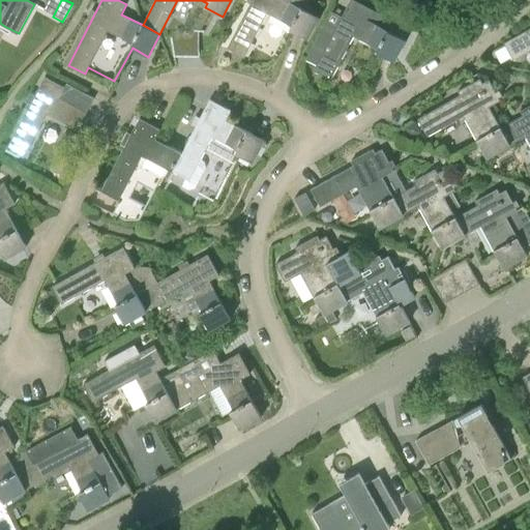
[(252,0),(227,49),(244,57),(267,12),(292,26),(290,30),(307,38),(319,17),(287,0),(252,0)]
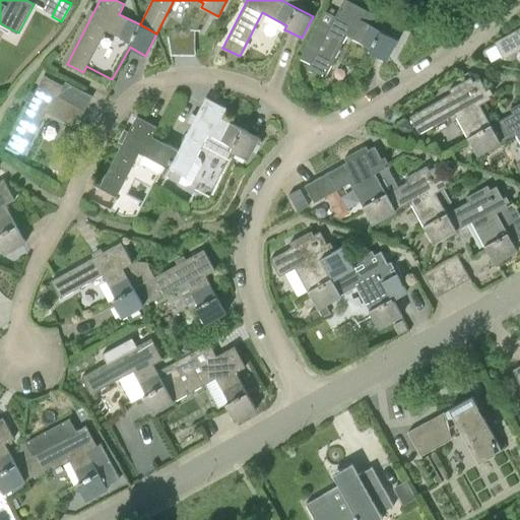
[(369,52),(386,60),(398,39),(361,19),(366,9),(347,0),(343,0),(308,69),(325,78),(347,35),(371,48),(369,52)]
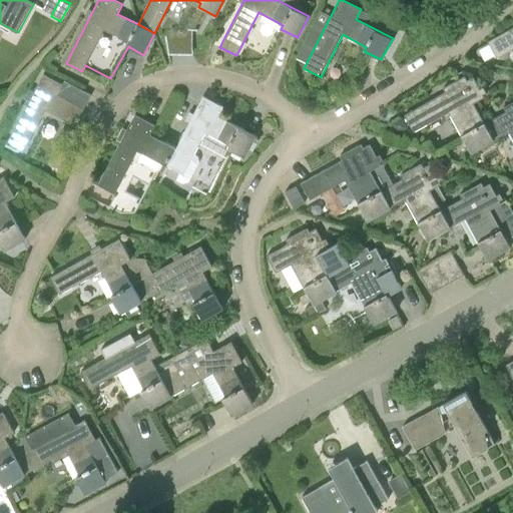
[(512,27),(488,41),(497,58),(512,48),(512,27)]
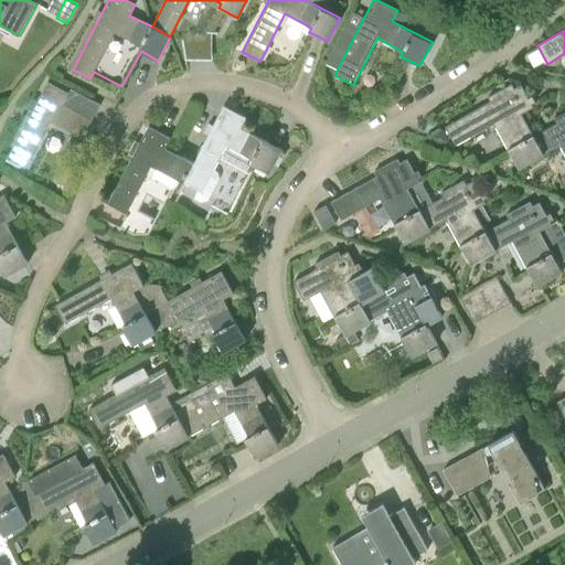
[(49,82),(8,158),(25,168),(51,121),(82,139),(93,119),(65,104),(70,94),(49,82)]
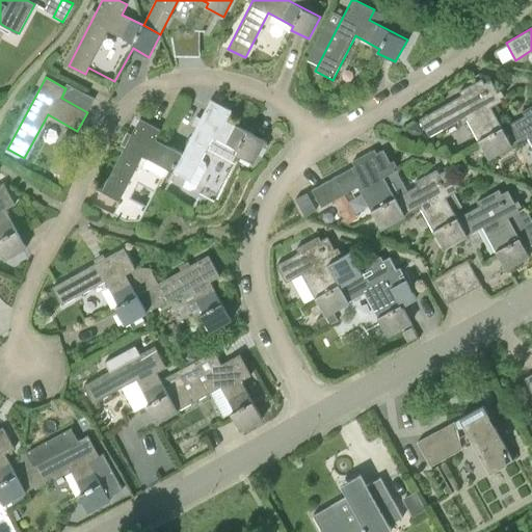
[(512,144),(503,128),(491,107),(502,101),(490,80),(473,89),(471,85),(460,91),(462,96),(420,120),(429,136),(466,116),(488,158),(512,144)]
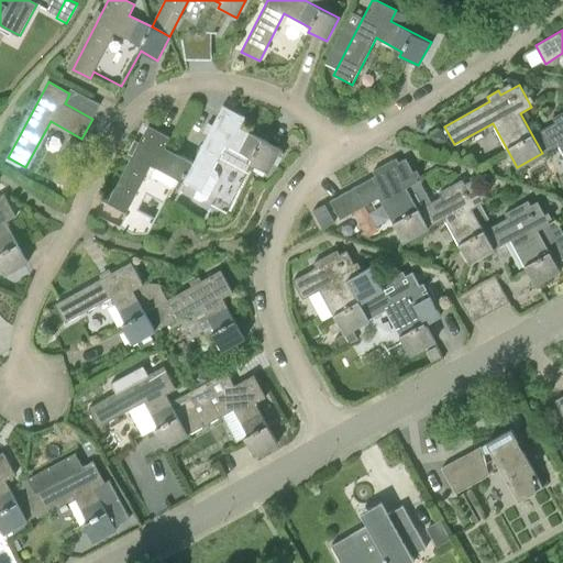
[(194,163),(184,183),(201,191),(225,145),(251,159),(250,163),(268,173),(280,150),(240,128),(245,118),(223,106),(194,163)]
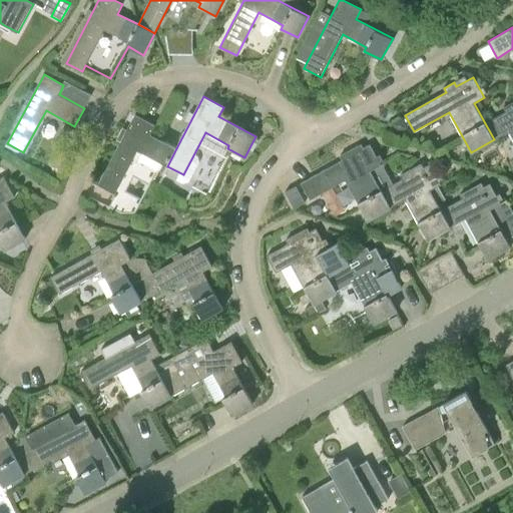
[(512,101),(504,107),(506,111),(485,123),(494,139),(509,131),(512,138),(512,101)]
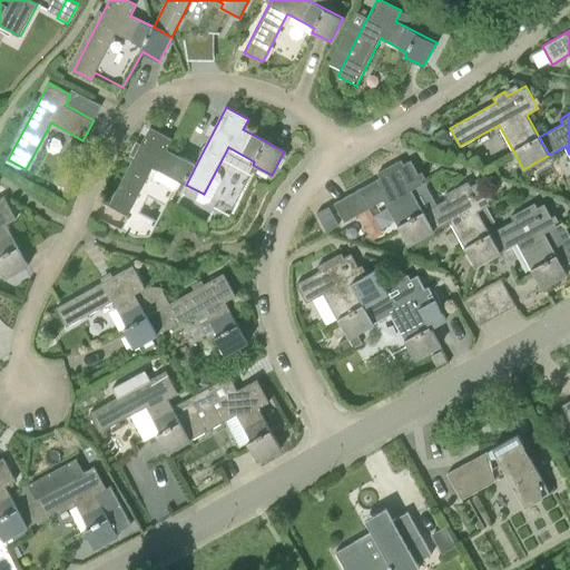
[(153,167),(186,185),(196,165),(167,150),(173,139),(150,127),(110,205),(128,214),(153,167)]
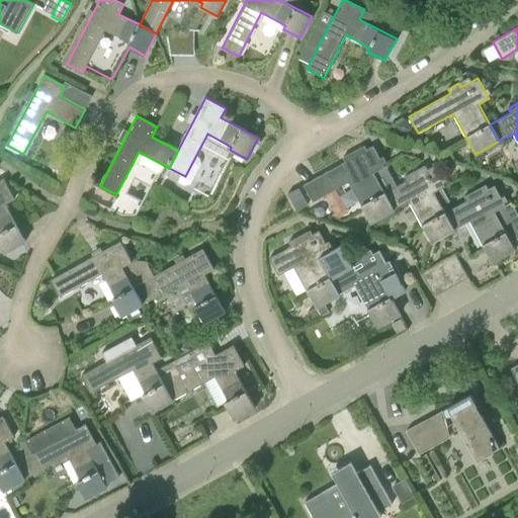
[(395,209),(385,193),(381,187),(391,183),(382,168),(384,166),(373,147),(356,156),(354,152),(343,157),(346,162),(304,184),(314,201),(349,181),(371,224),(395,209)]
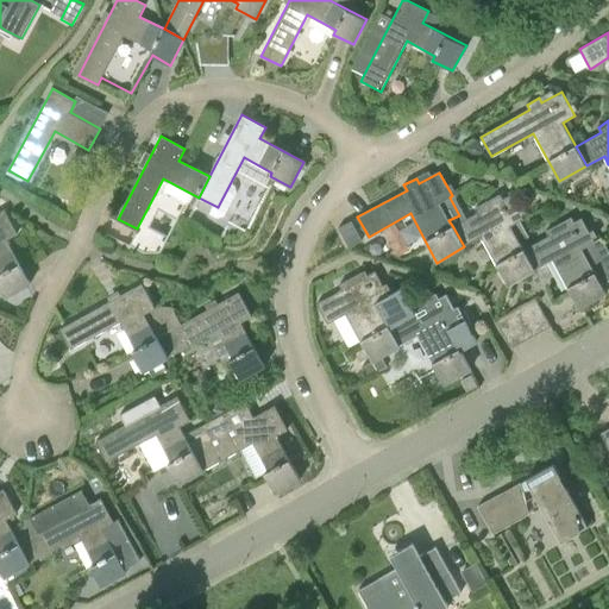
[(535,269),(525,250),(520,242),(529,237),(520,220),(523,219),(510,195),(490,207),(488,201),(475,208),(478,213),(453,227),(464,246),(482,237),(508,284),(535,269)]
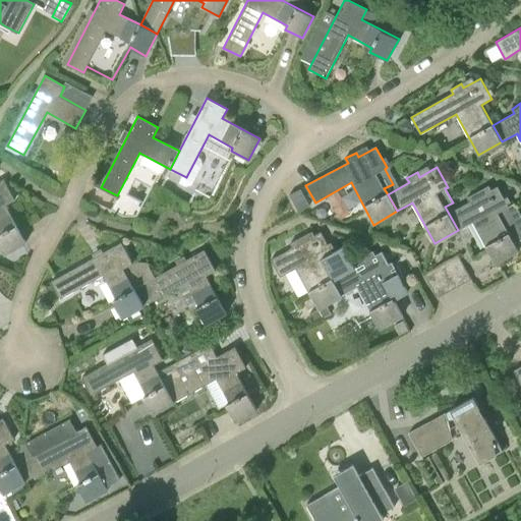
[(4,180),(0,182),(0,246),(4,254),(25,243),(5,206),(14,200),(4,180)]
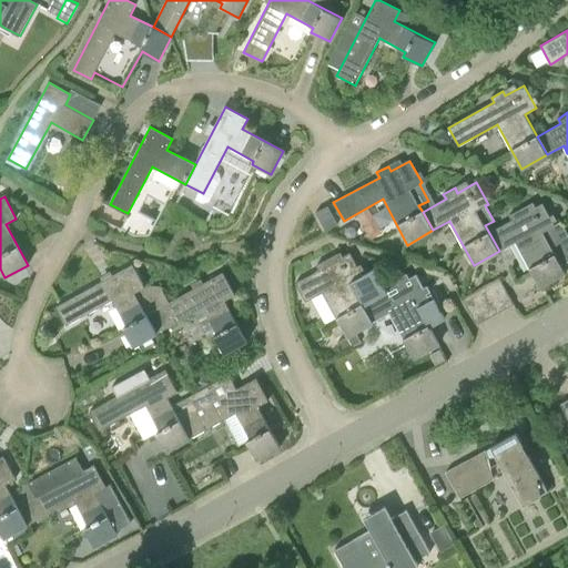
[(489,233),(499,251),(516,242),(540,287),(565,273),(543,232),(555,225),(543,204),(524,214),(521,209),(509,215),(513,221),(489,233)]
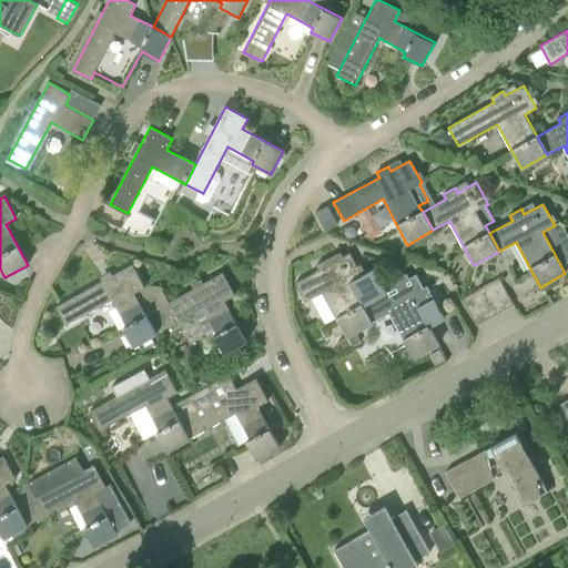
[(337,224),(327,205),(316,212),(326,231),(337,224)]
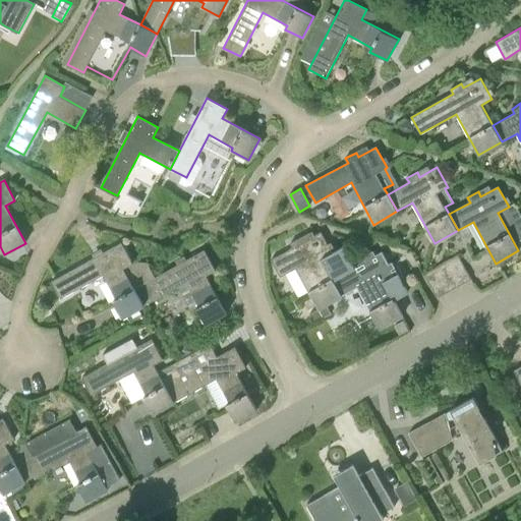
[(342,295),(332,279),(327,269),(334,265),(328,253),(332,251),(320,231),(302,241),(300,237),(290,242),(292,246),(270,258),(280,276),(295,267),(319,308),(326,304),(342,295)]
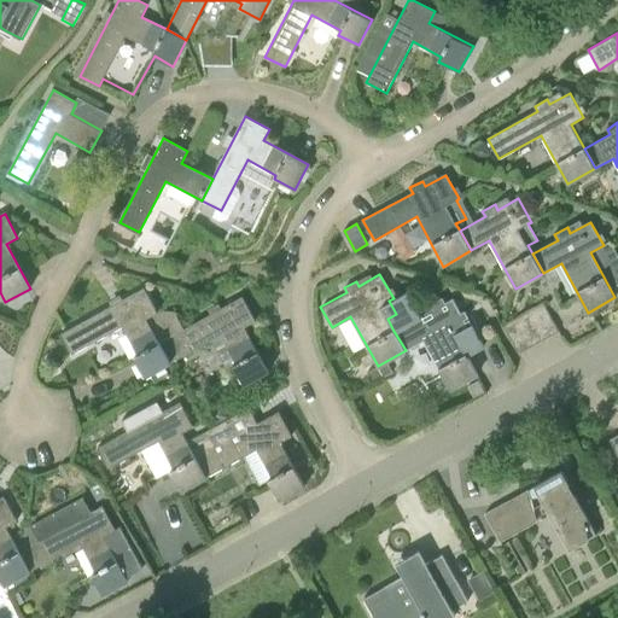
[(157,313),(157,312),(144,287),(60,333),(73,354),(123,326),(138,354),(134,356),(146,378),(152,374),(155,380),(165,374),(162,368),(172,363),(147,319),(157,313)]
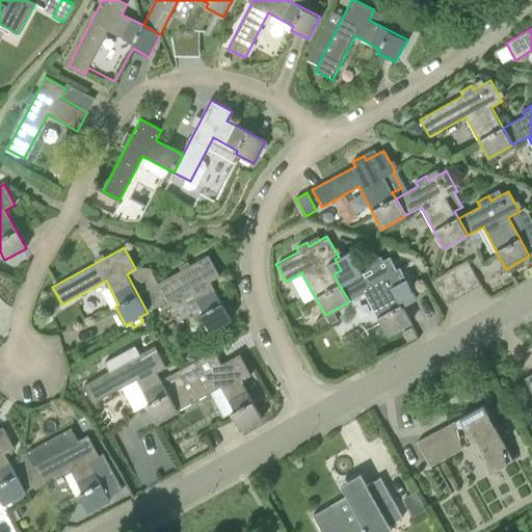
[(127,274),(148,313),(190,287),(204,312),(201,314),(210,330),(232,319),(210,281),(220,275),(209,255),(159,283),(152,270),(153,269),(149,267),(143,267),(138,268),(135,269),(127,274)]
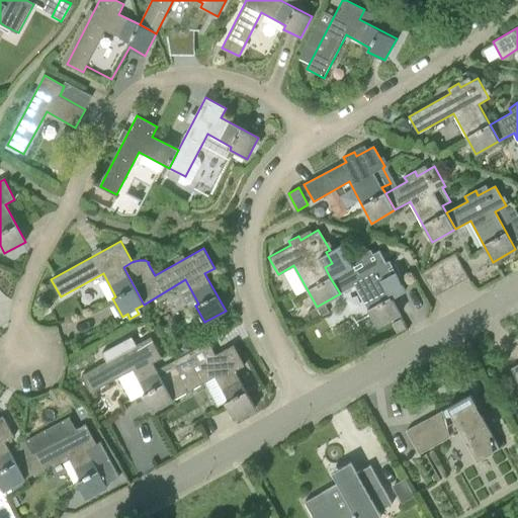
[(330,277),(340,293),(355,285),(377,327),(401,314),(379,276),(391,270),(379,250),(362,260),(360,255),(349,261),(351,265),(330,277)]
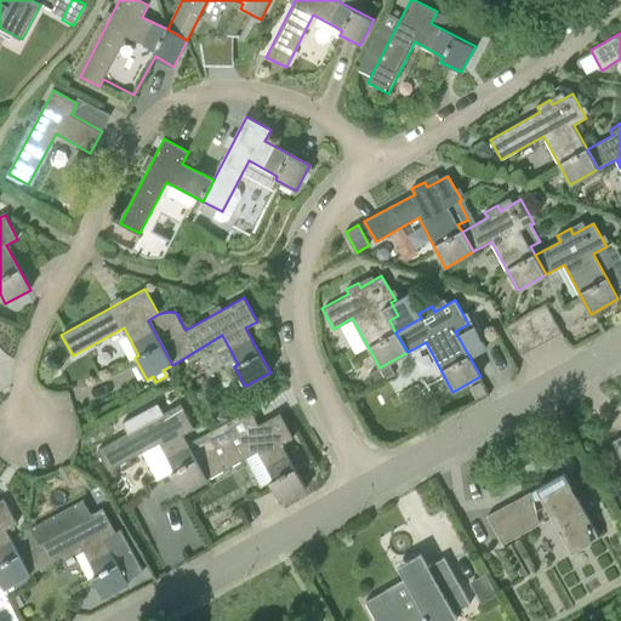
[(550,340),(562,332),(546,305),(534,312),(550,340)]
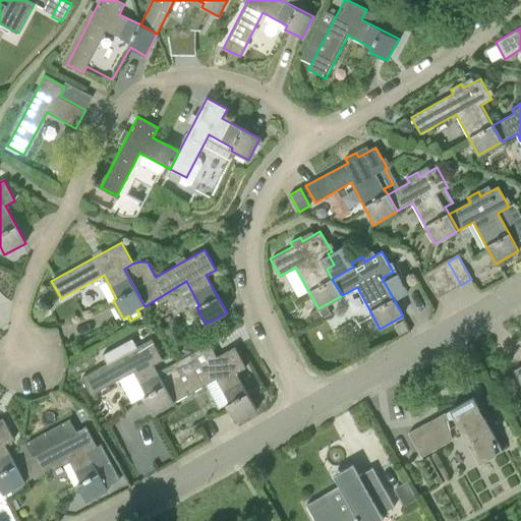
[(449,291),(461,285),(448,262),(436,269),(449,291)]
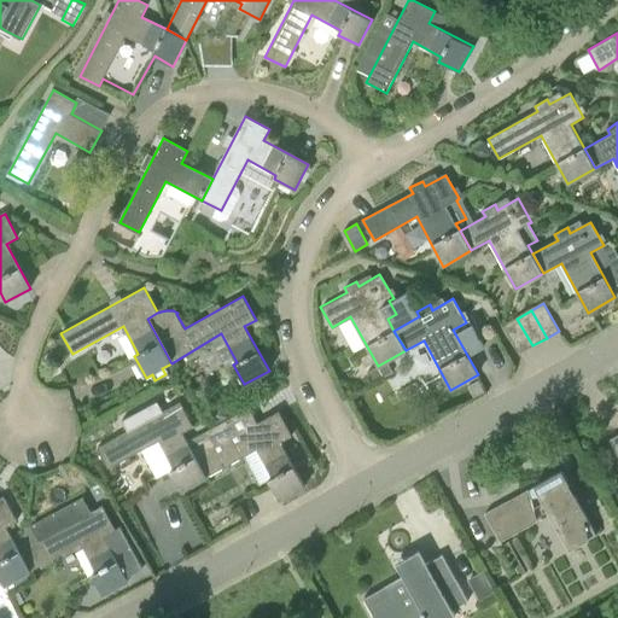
[(532,345),(517,319),(503,326),(519,354),(532,345)]
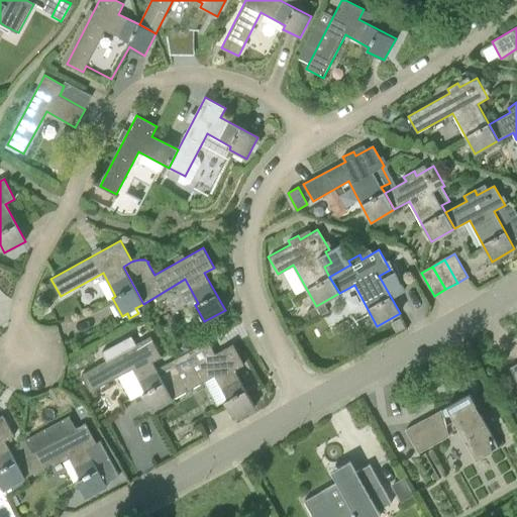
[(323,302),(316,306),(320,315),(327,311),(323,302)]
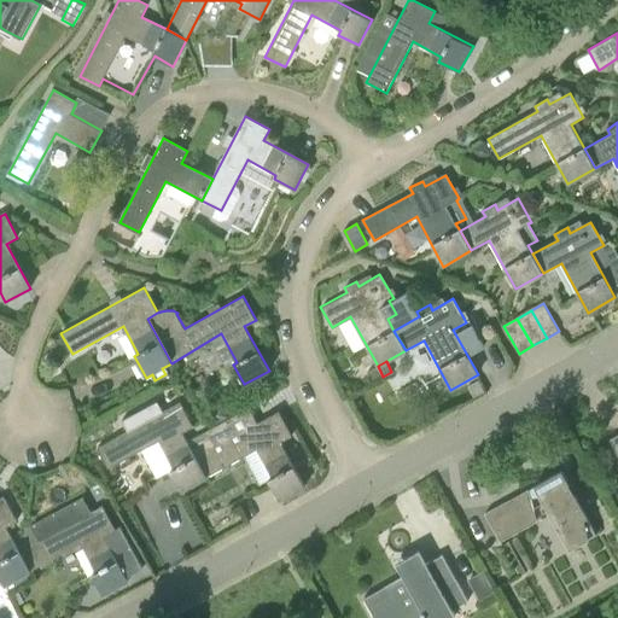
[(372,383),(383,377),(378,366),(366,372),(372,383)]
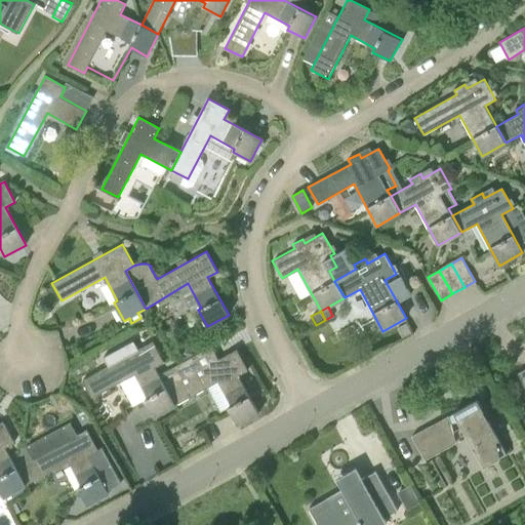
[(355,331),(352,325),(335,334),(338,340),(355,331)]
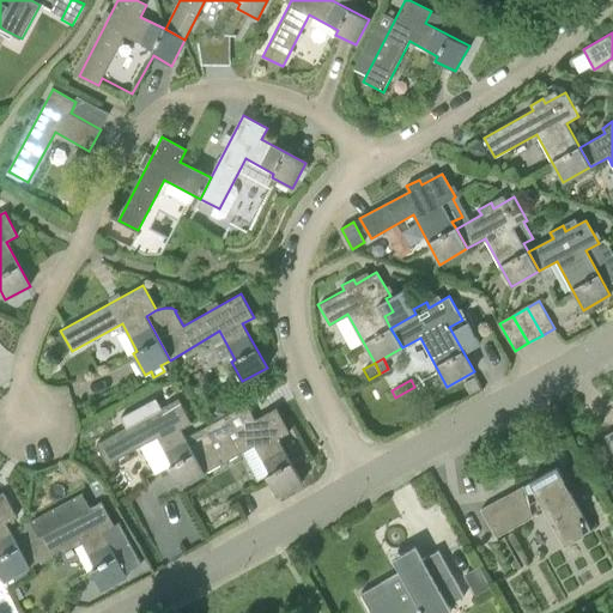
[(205,472),(186,438),(181,429),(192,423),(178,399),(96,444),(108,465),(157,437),(173,465),(168,467),(180,486),(205,472)]
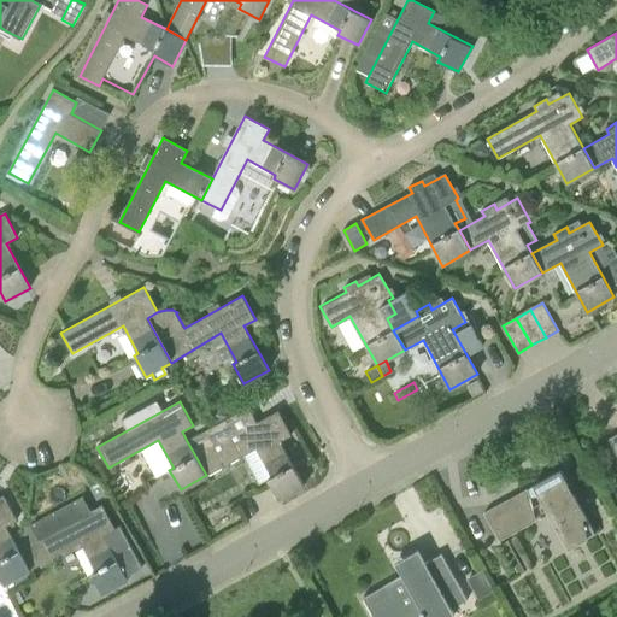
[(187,441),(206,475),(206,476),(257,448),(272,476),(268,479),(280,499),(305,485),(280,440),(292,434),(278,410),(238,432),(229,417),(187,441)]
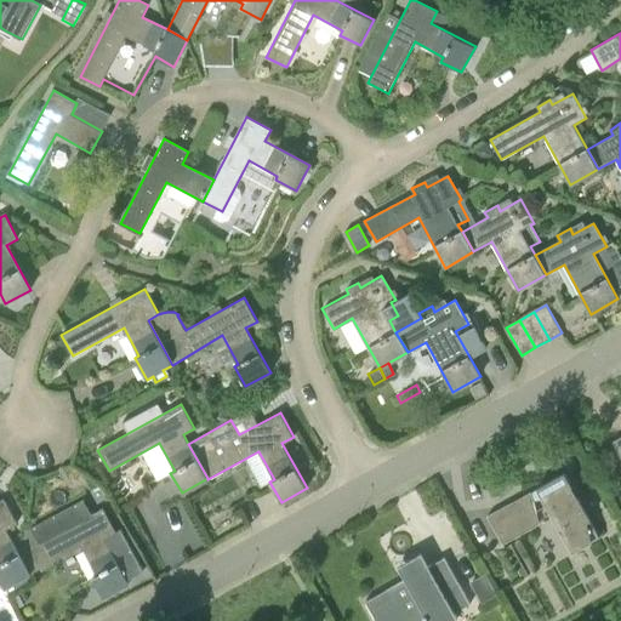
[(565,473),(489,516),(506,543),(541,523),(540,519),(552,513),(574,552),(600,536),(565,473)]
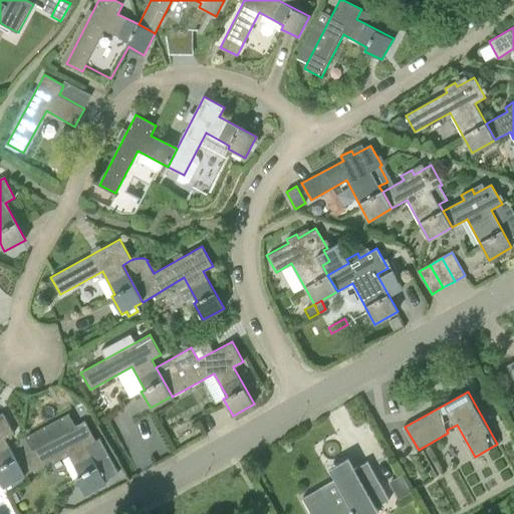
[(25,475),(16,459),(5,438),(14,433),(3,413),(0,414),(0,479),(4,487),(25,475)]
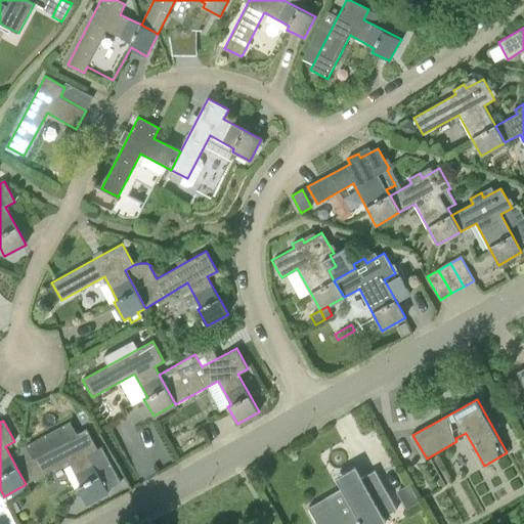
[(16,468),(26,484),(26,485),(69,461),(81,484),(78,486),(87,504),(110,492),(88,454),(98,449),(87,429),(16,468)]
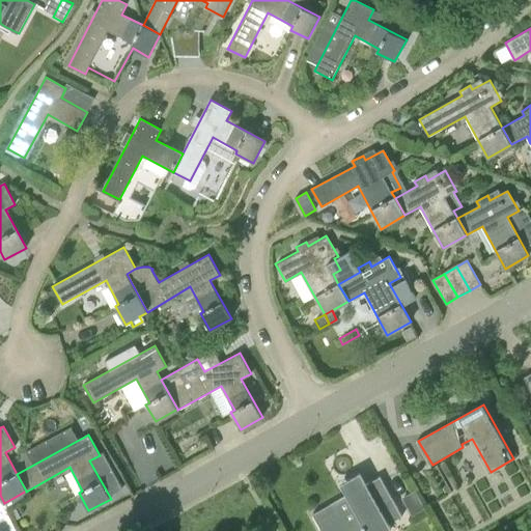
[(449,495),(454,492),(439,466),(435,468),(449,495)]
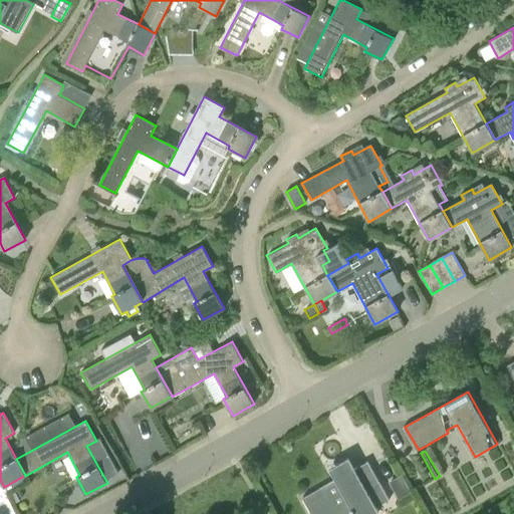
[(335,479),(302,497),(311,513),(374,513),(379,511),(376,507),(390,499),(368,461),(355,468),(348,457),(329,468),(335,479)]
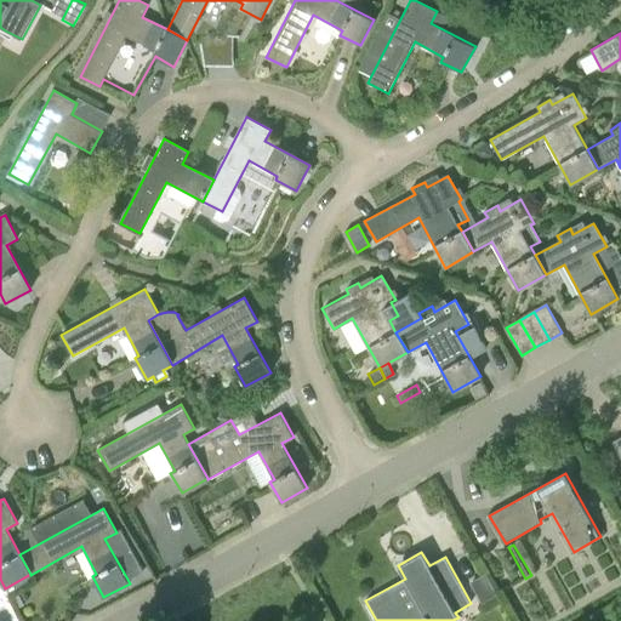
[(495,597),(483,574),(467,584),(479,605),(495,597)]
